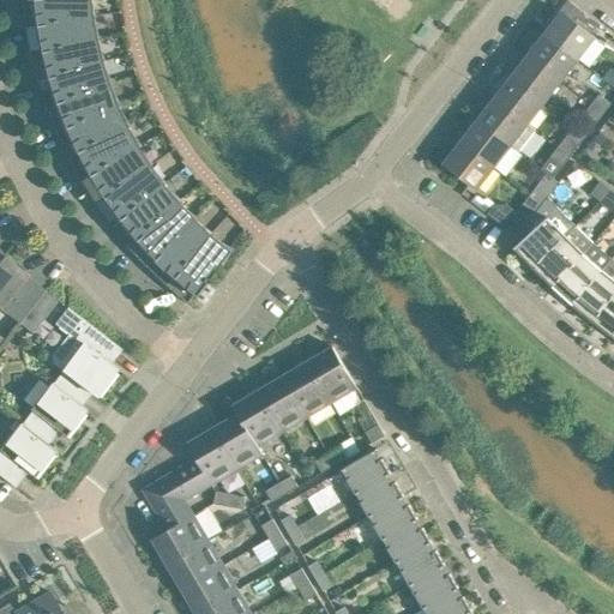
[(94,16),(89,0),(23,0),(24,0),(28,26),(90,17),(94,16)]
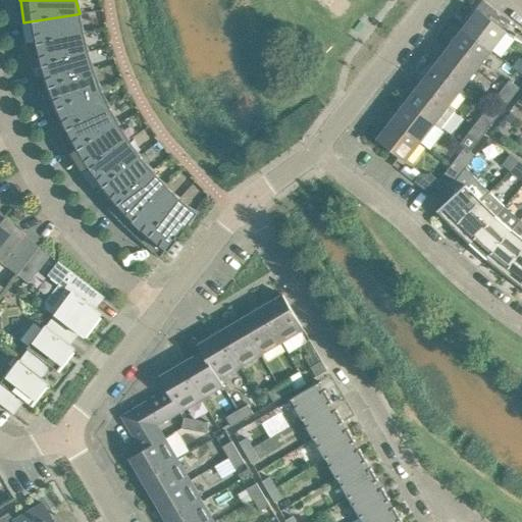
[(504,30),(510,21),(482,0),(481,0),(468,17),(470,19),(463,29),(491,51),(507,32),(504,30)]
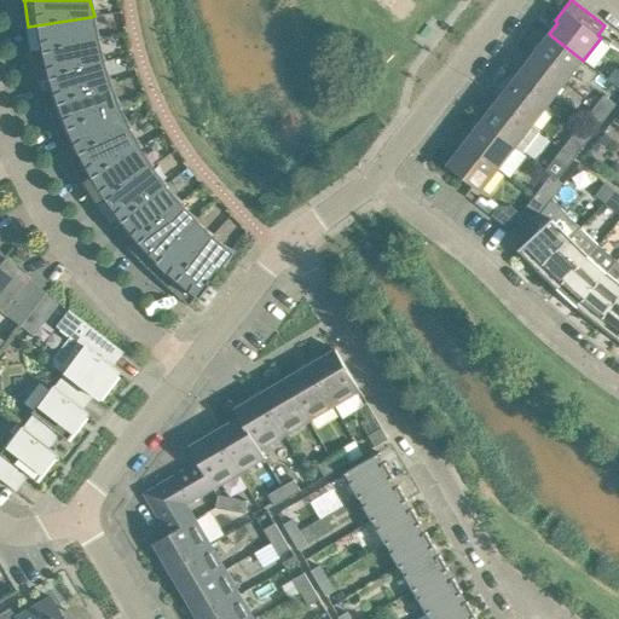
[(98,39),(91,17),(28,27),(33,53),(96,40),(98,39)]
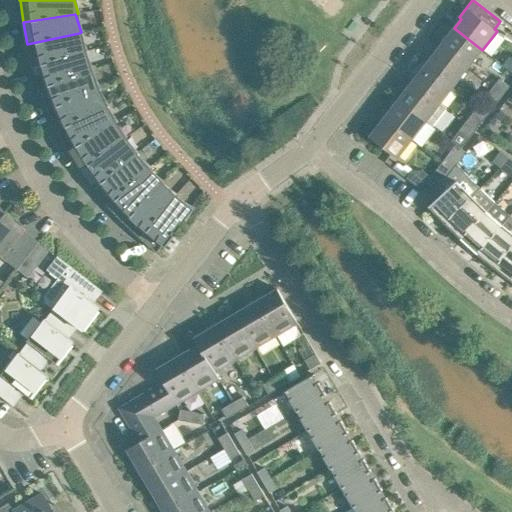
[(482,50),(454,28),(448,37),(446,35),(439,45),(468,68),(482,50)]
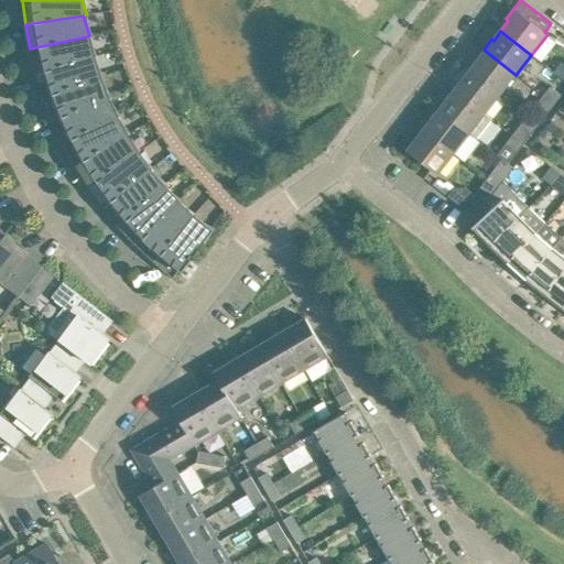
[(95,55),(87,36),(30,49),(35,72),(35,73),(91,56),(95,55)]
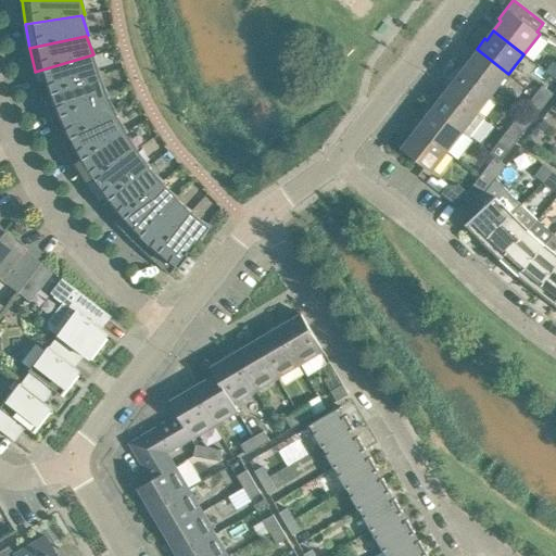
[(508,74),(477,49),(468,59),(470,60),(464,68),(464,70),(493,93),(508,74)]
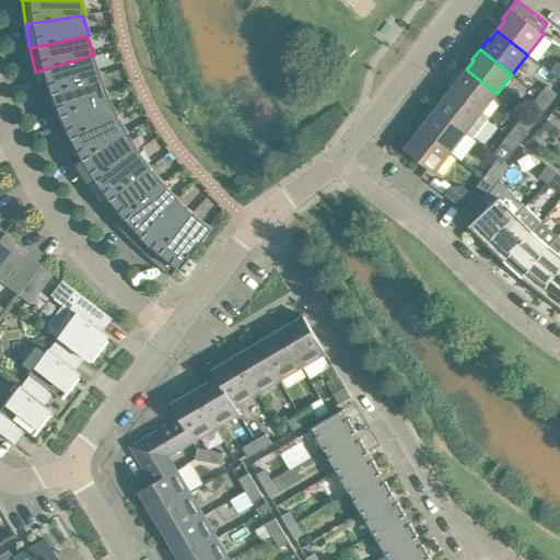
[(100,74),(91,57),(91,56),(35,72),(43,95),(97,77),(100,74)]
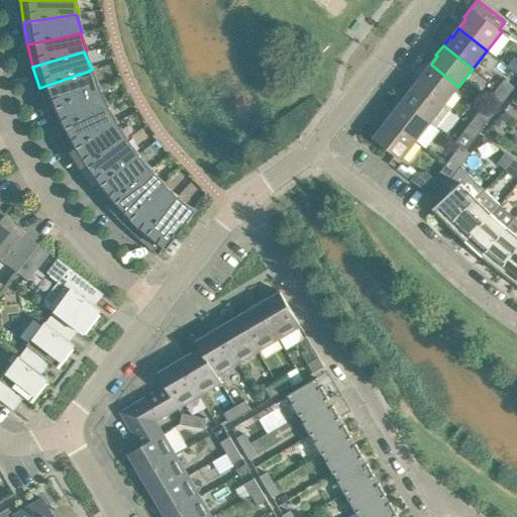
[(458,87),(431,65),(431,64),(429,63),(421,73),(423,74),(416,83),(444,105),(445,104),(458,87)]
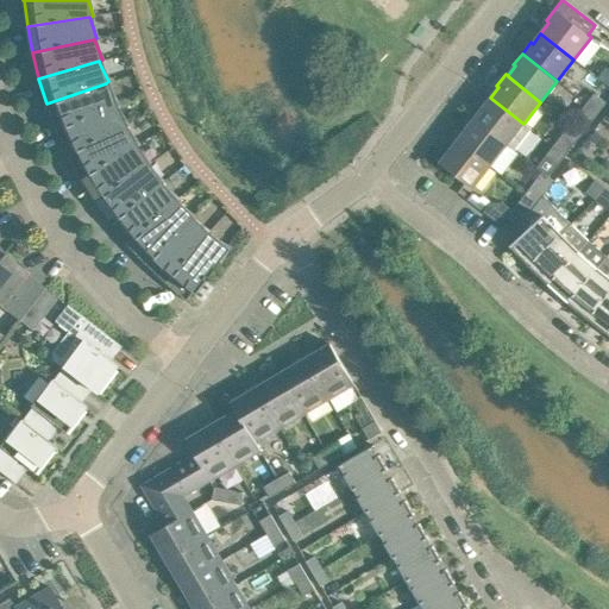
[(114,105),(117,102),(106,83),(46,104),(56,129),(114,105)]
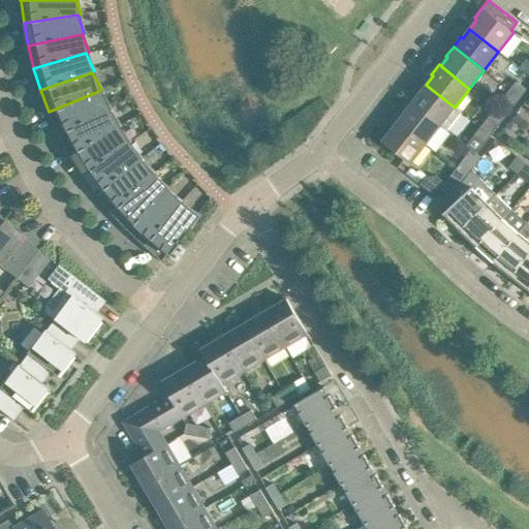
[(520,98),(527,90),(517,82),(509,90),(520,98)]
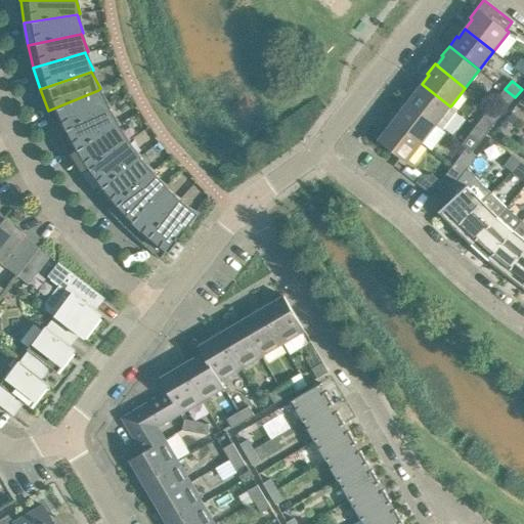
[(457,111),(451,105),(450,106),(422,84),(416,93),(413,91),(406,101),(436,125),(436,124),(443,129),(457,111)]
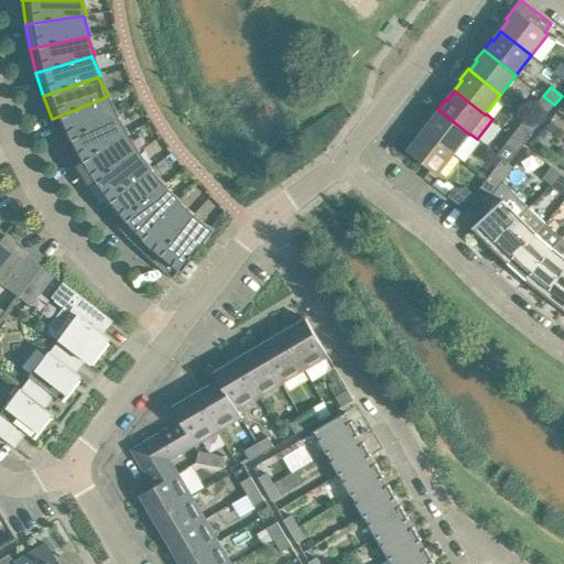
[(548,114),(554,105),(543,96),(537,105),(548,114)]
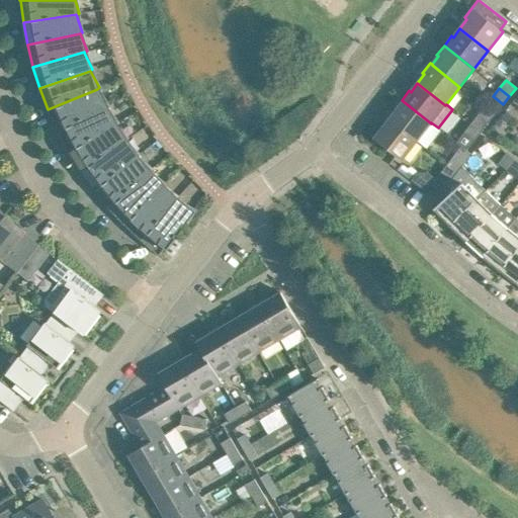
[(107,104),(97,89),(48,109),(58,131),(105,106),(107,104)]
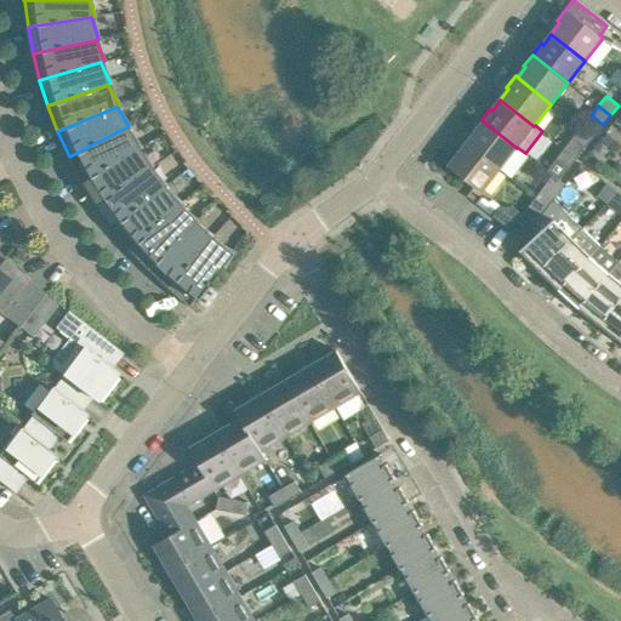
[(517,148),(482,120),(473,131),(474,132),(467,143),(500,170),(517,148)]
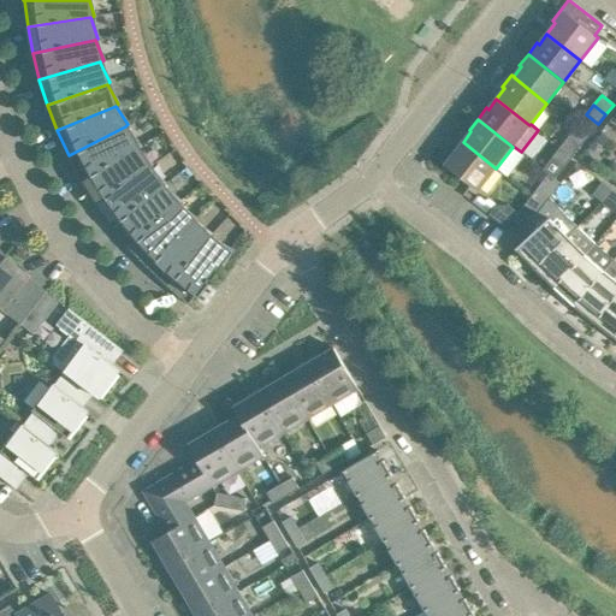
[(82,179),(136,147),(138,144),(125,126),(69,155),(82,179)]
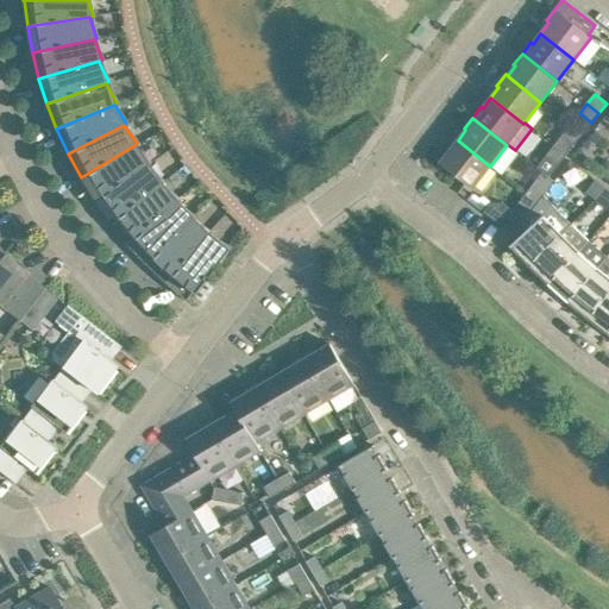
[(565,156),(582,135),(570,125),(553,146),(565,156)]
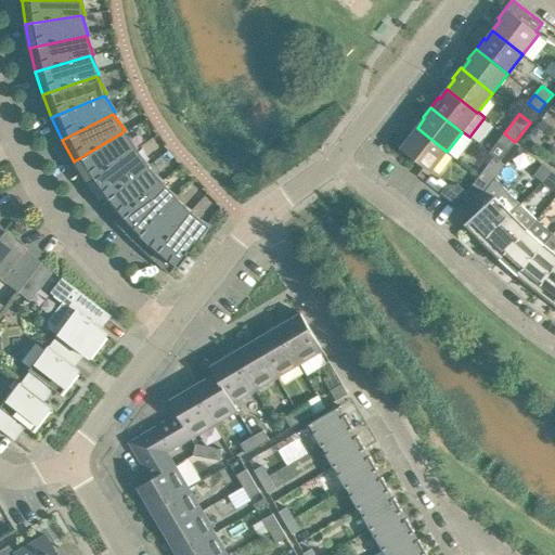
[(543,117),(537,126),(543,131),(550,123),(543,117)]
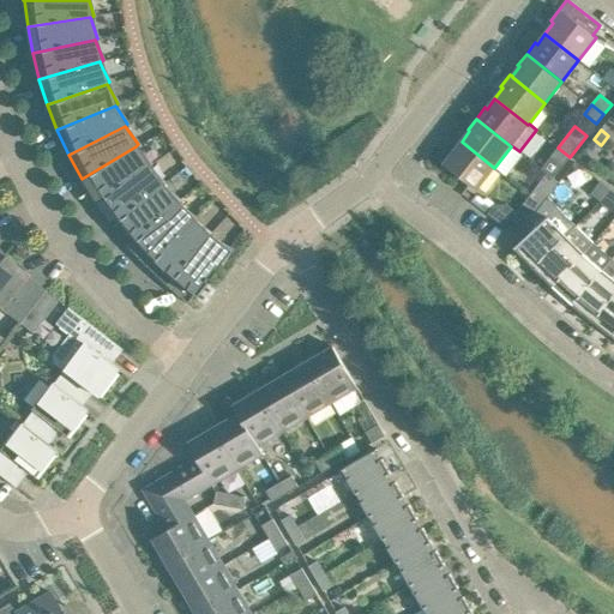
[(494,168),(462,142),(453,152),(451,150),(440,164),(453,175),(456,173),(477,190),(494,168)]
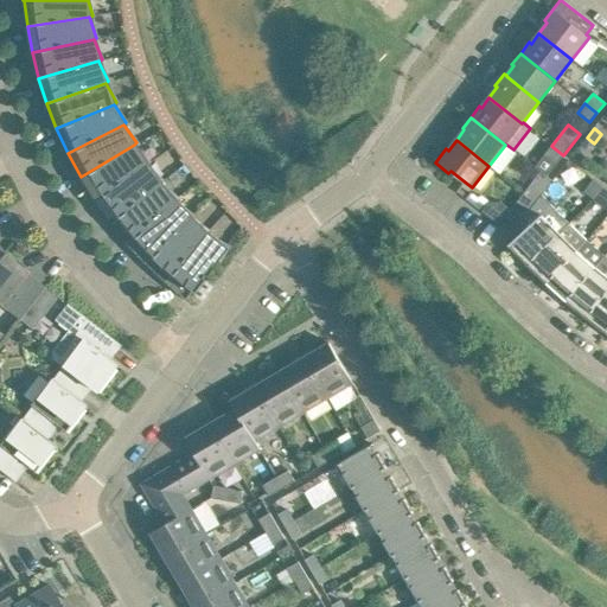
[(95,199),(146,164),(148,161),(134,145),(81,177),(95,199)]
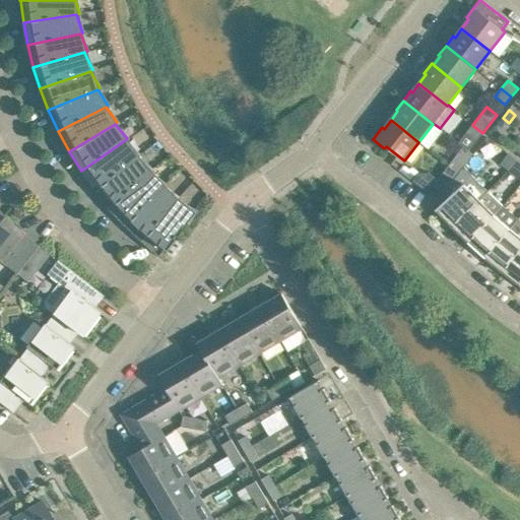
[(469,151),(482,133),(472,125),(459,143),(463,146),(469,151)]
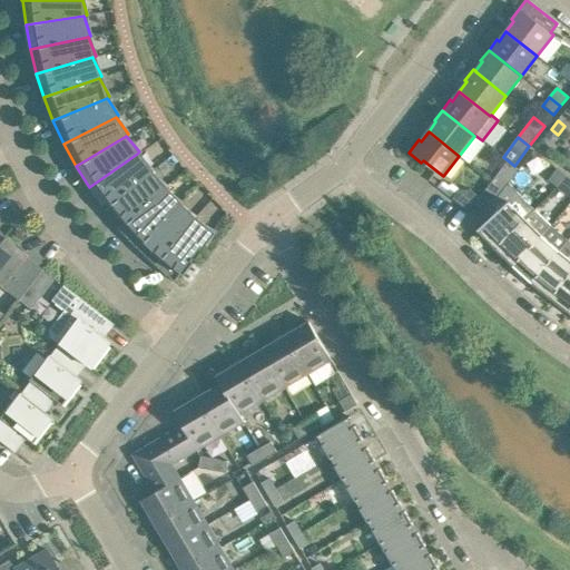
[(104,207),(150,172),(151,169),(137,154),(89,187),(102,206),(104,207)]
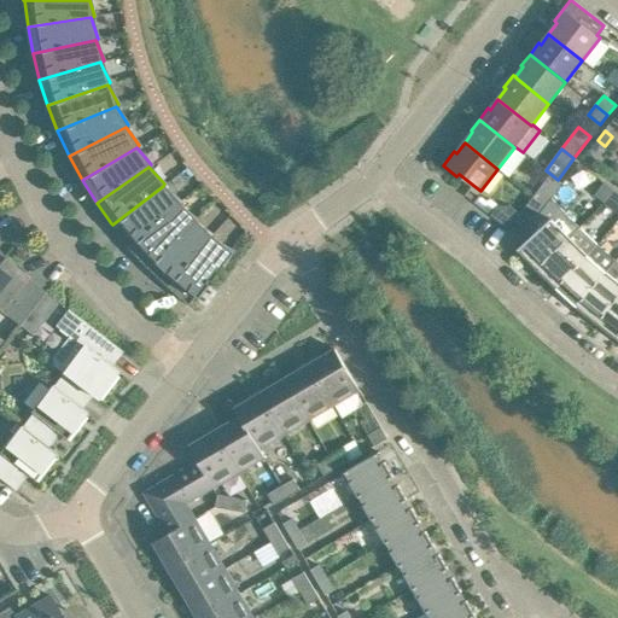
[(551,174),(542,186),(534,197),(546,207),(563,184),(558,180),(551,174)]
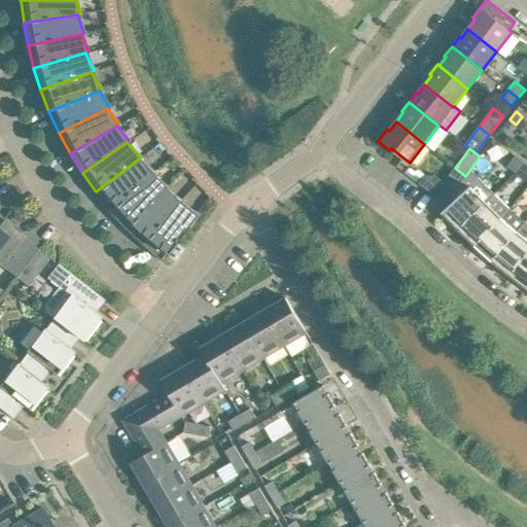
[(524,163),(515,155),(507,166),(516,173),(524,163)]
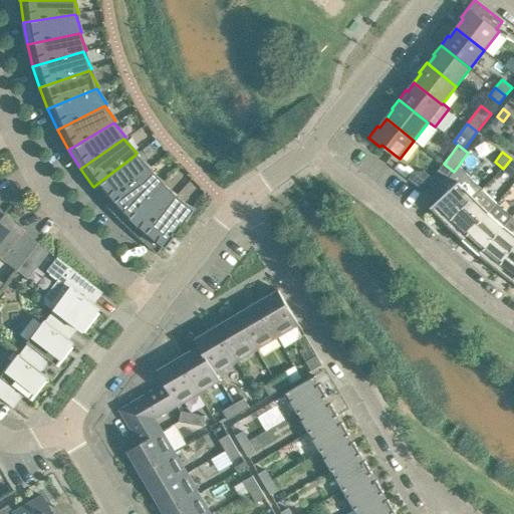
[(107,204),(148,170),(149,168),(136,155),(93,187),(107,204)]
